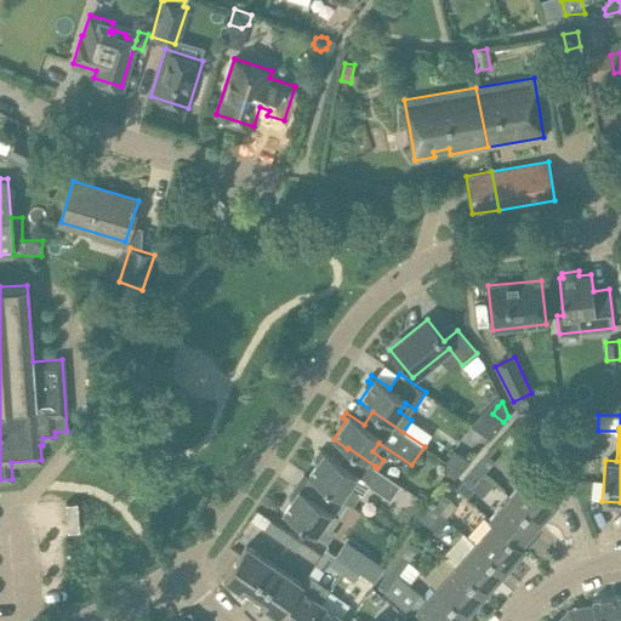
[(320,457),(308,476),(322,485),(323,484),(349,502),(349,503),(352,506),(362,493),(368,484),(391,500),(400,485),(377,468),(375,467),(375,466),(348,448),(347,449),(339,462),(320,449),(317,455),(320,457)]
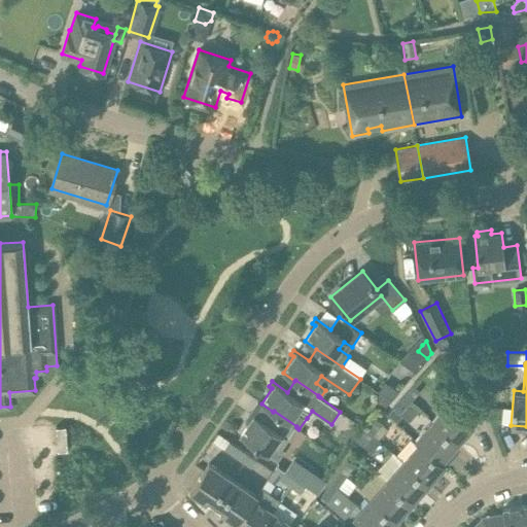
[(385,381),(378,391),(380,392),(391,400),(399,391),(385,381)]
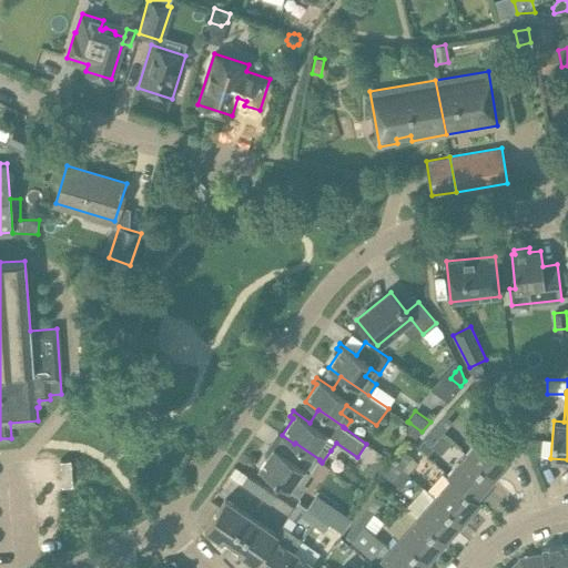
[(443,433),(454,421),(445,414),(435,426),(443,433)]
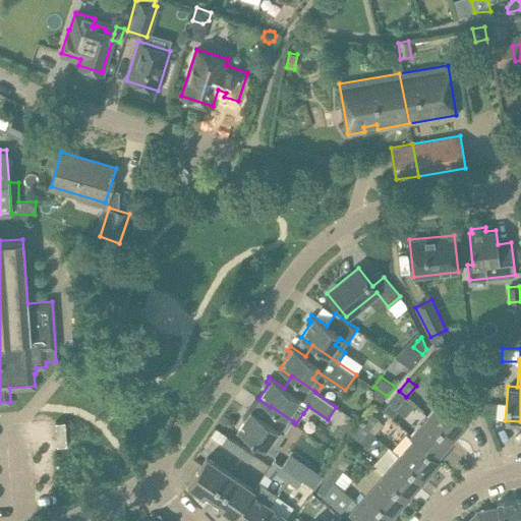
[(375,388),(371,394),(382,402),(387,396),(375,388)]
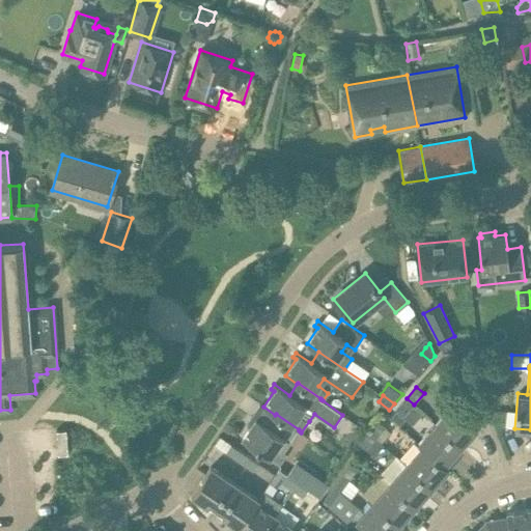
[(403,417),(414,404),(407,398),(396,410),(403,417)]
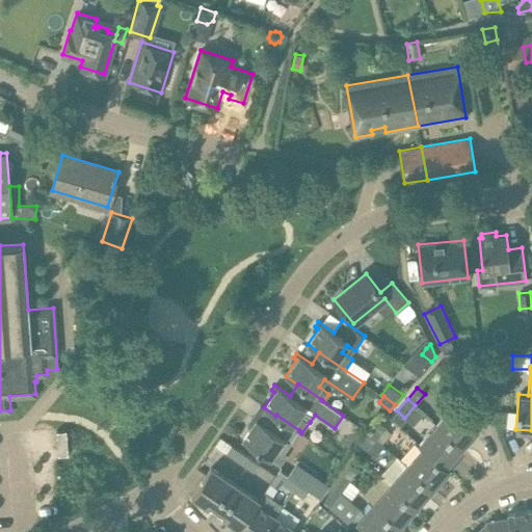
[(479,428),(452,405),(435,424),(462,447),(479,428)]
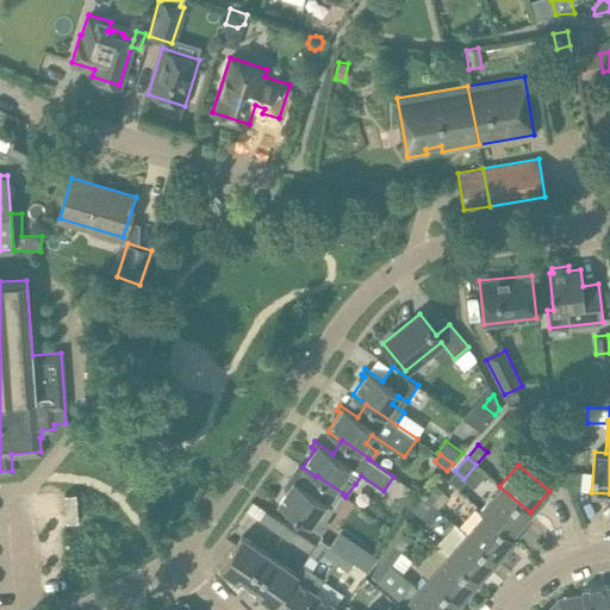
[(317,475),(316,477),(307,490),(290,478),(286,483),(291,485),(278,504),(321,533),(329,521),(319,515),(327,504),(332,509),(343,495),(343,493),(317,475)]
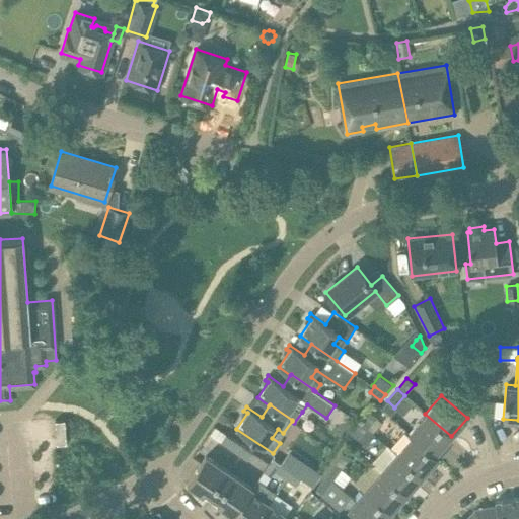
[(378,418),(370,411),(360,423),(368,429),(378,418)]
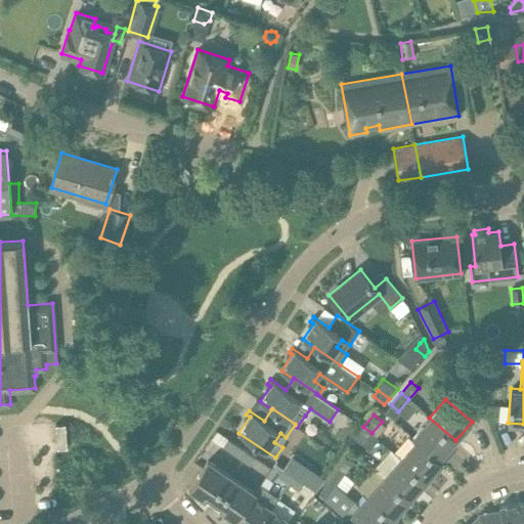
[(455,440),(429,418),(413,436),(417,440),(439,459),(455,440)]
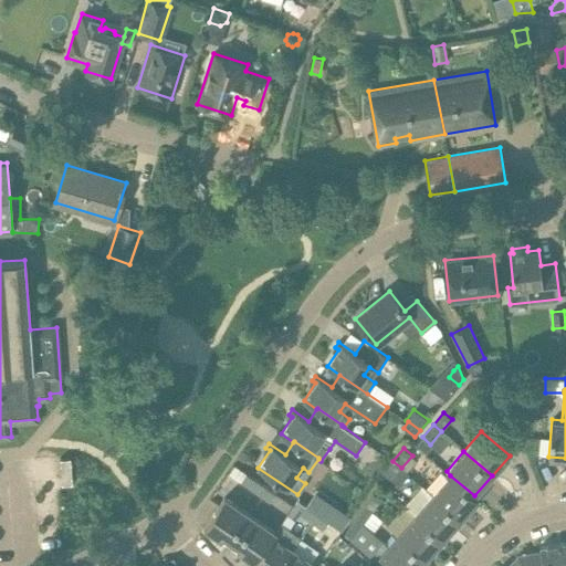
[(71,458),(60,458),(61,484),(72,484),(71,458)]
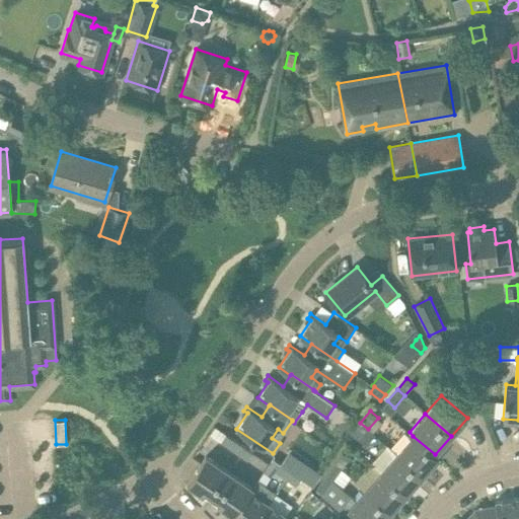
[(360,438),(368,429),(360,423),(350,434),(358,440),(360,438)]
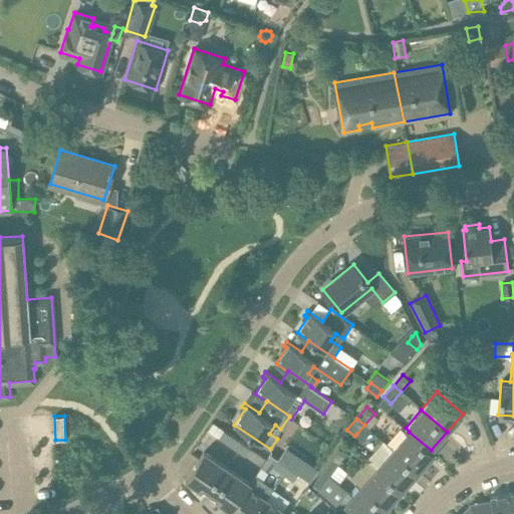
[(230,434),(224,430),(218,437),(224,442),(230,434)]
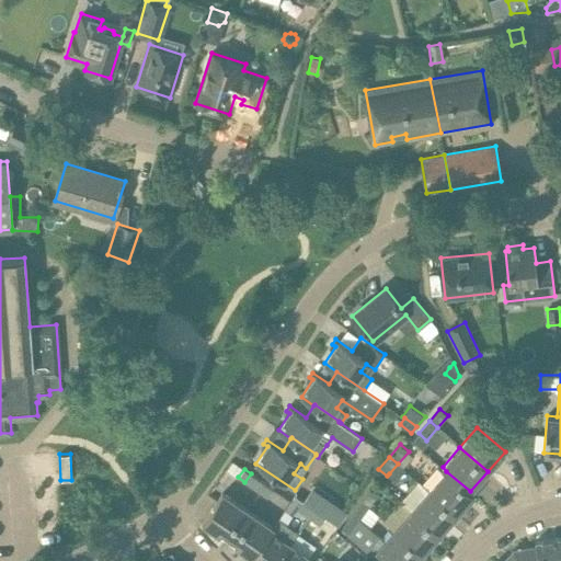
[(473,494),(470,491),(446,471),(430,490),(456,514),(473,494)]
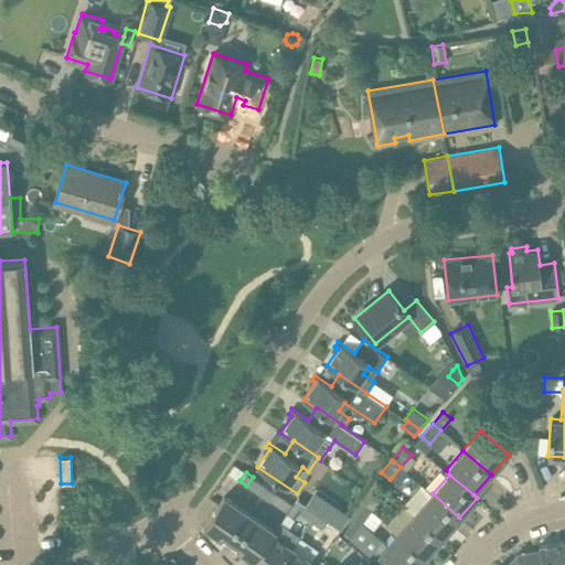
[(259,481),(253,477),(246,486),(254,490),(259,481)]
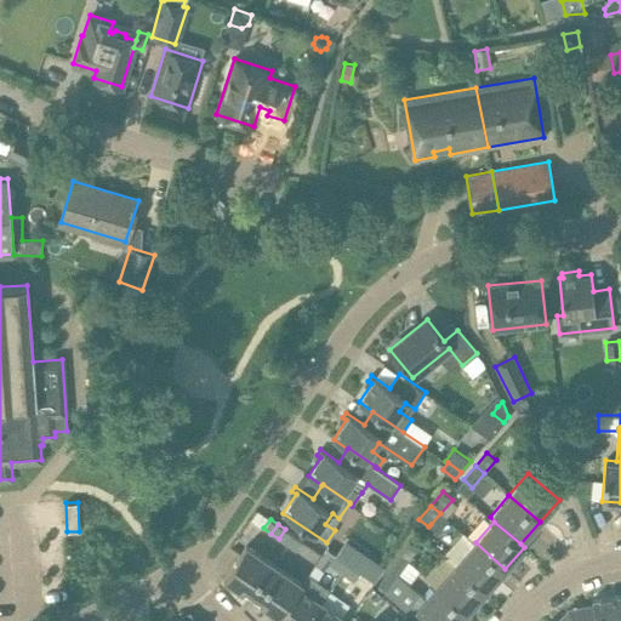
[(285,529),(279,539),(283,542),(286,545),(294,535),(285,529)]
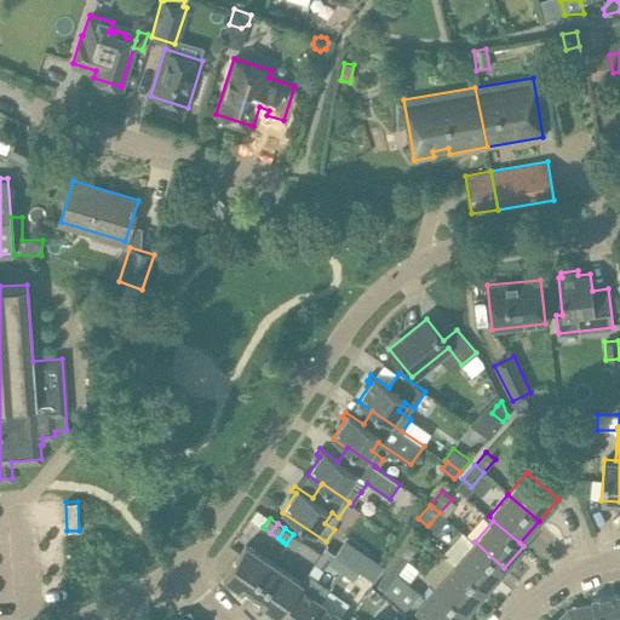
[(302,540),(293,534),(286,544),(296,550),(302,540)]
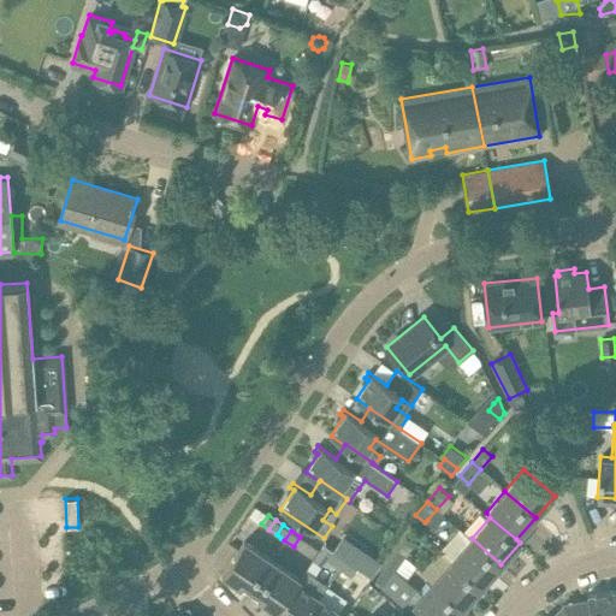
[(415,544),(406,537),(395,551),(406,558),(415,544)]
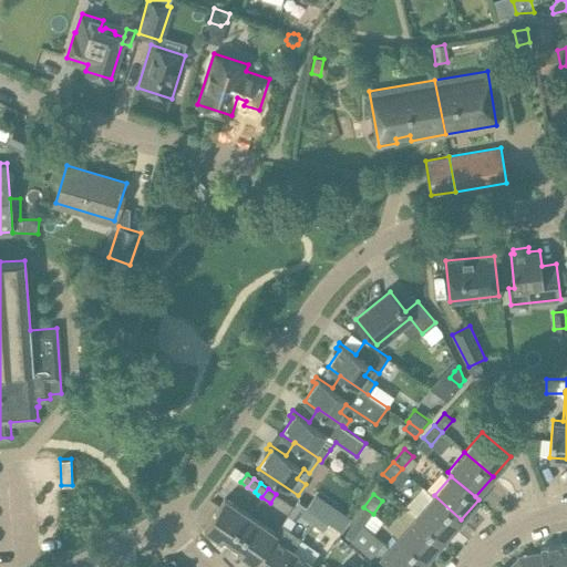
[(443,540),(461,519),(434,495),(415,516),(443,540)]
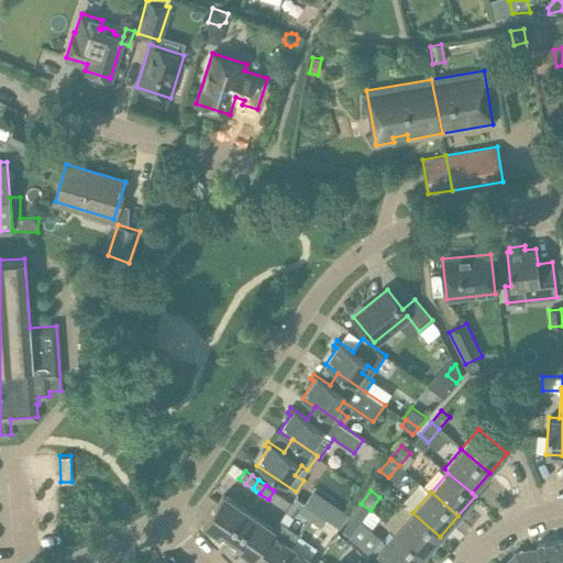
[(223,494),(202,525),(227,541),(247,511),(223,494)]
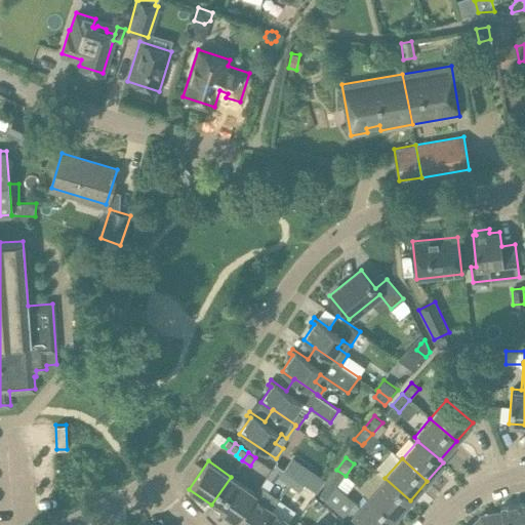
[(277,465),(261,486),(268,491),(278,477),(283,469),(277,465)]
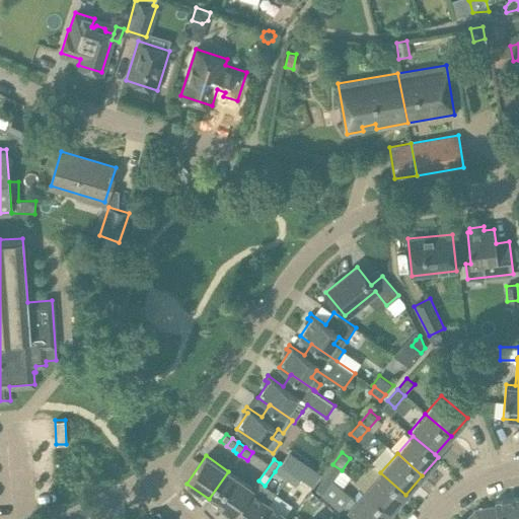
[(285,478),(290,470),(280,463),(275,471),(285,478)]
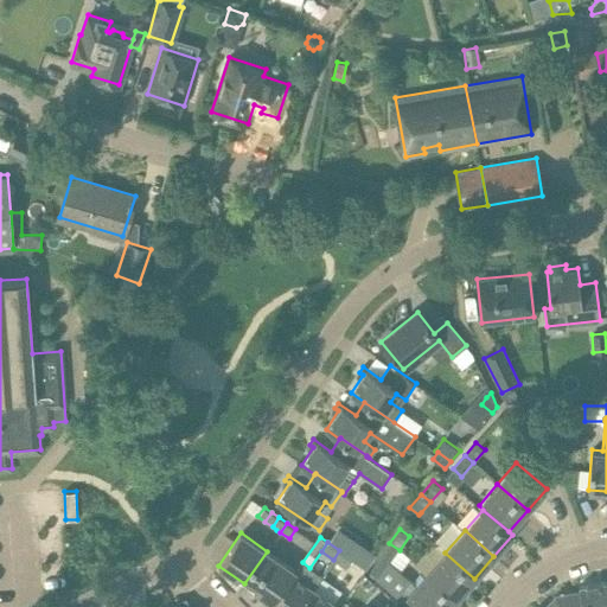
[(400,550),(389,543),(369,572),(378,580),(389,564),(398,572),(409,558),(400,550)]
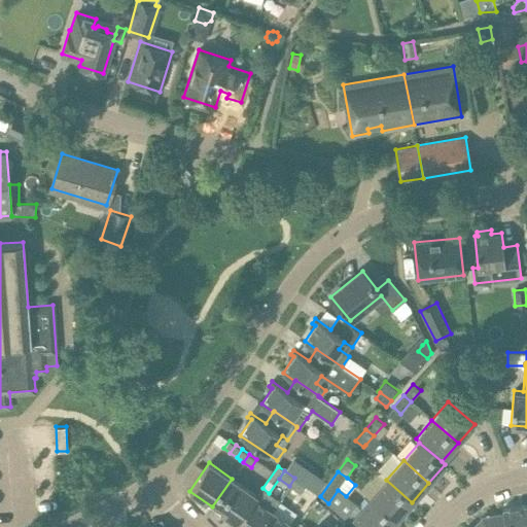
[(303,483),(306,485),(318,494),(324,484),(309,473),(303,483)]
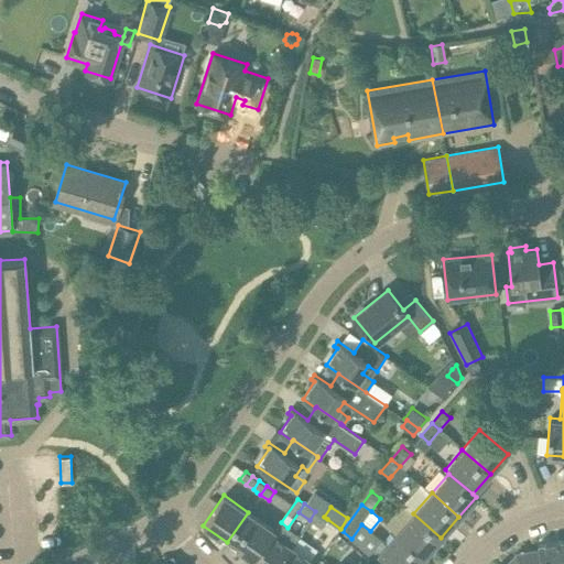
[(327,520),(315,511),(310,520),(321,528),(327,520)]
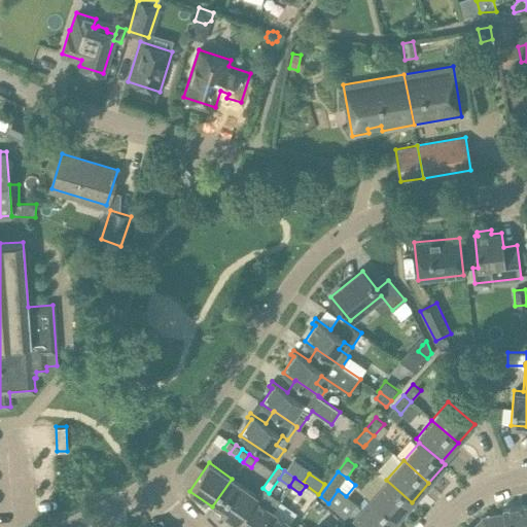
[(257,496),(232,479),(212,506),(236,523),(235,525),(236,526),(255,499),(257,496)]
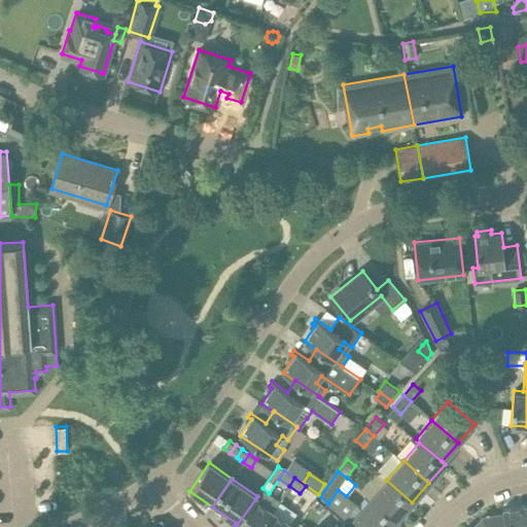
[(412,502),(386,480),(370,498),(395,521),(412,502)]
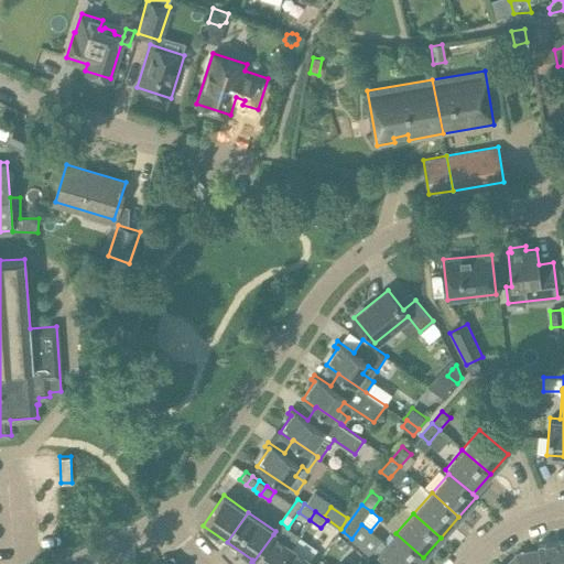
[(351,543),(338,533),(331,541),(344,552),(351,543)]
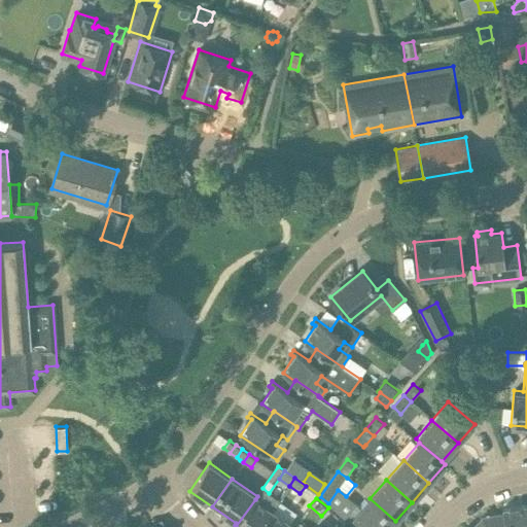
[(389,526),(395,521),(370,498),(360,508),(355,503),(348,512),(364,526),(389,526)]
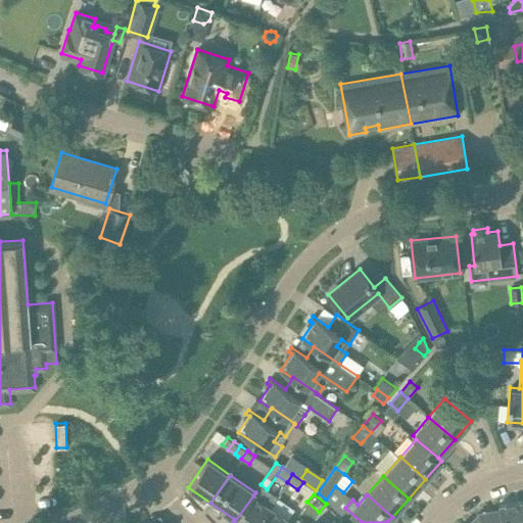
[(259,522),(271,508),(253,495),(234,522),(235,522),(259,522)]
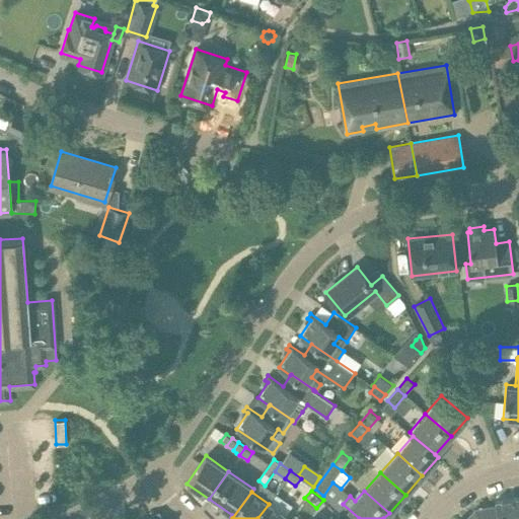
[(518,518),(518,503),(518,497),(495,501),(496,505),(497,518),(518,518)]
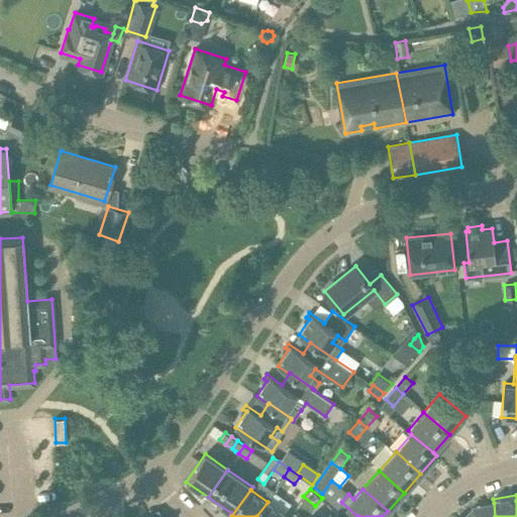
[(283,516),(286,514),(268,502),(256,516),(283,516)]
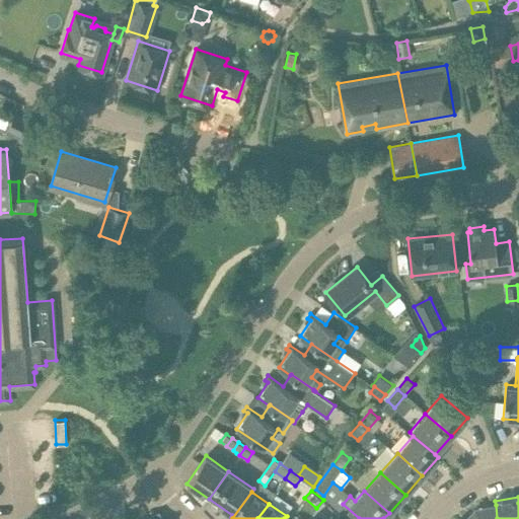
[(497,518),(496,505),(475,509),(465,518),(497,518)]
